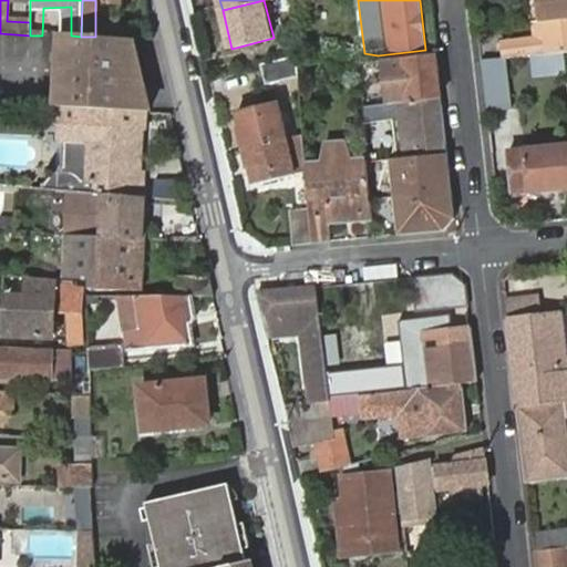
[(566,0),(563,1),(563,0),(532,0),(534,20),(537,19),(566,16),(566,0)]
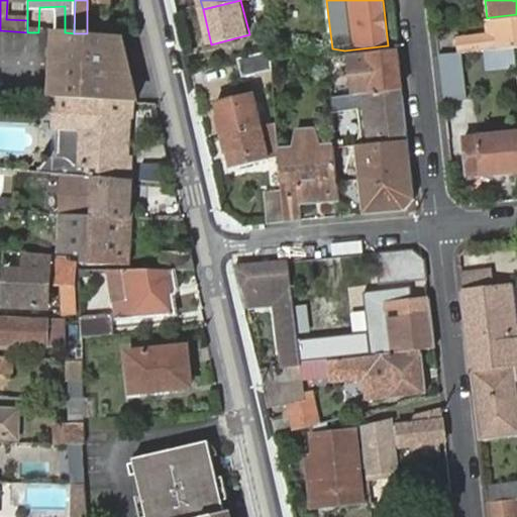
[(458,33),(460,53),(516,47),(516,14),(490,17),(492,36),(487,36),(487,34),(479,31),(458,33)]
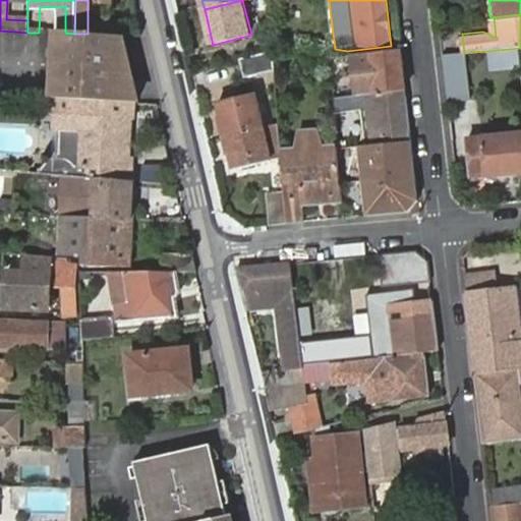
[(50,100),(137,103),(134,90),(120,34),(88,34),(74,34),(65,33),(52,33),(51,84),(50,100)]
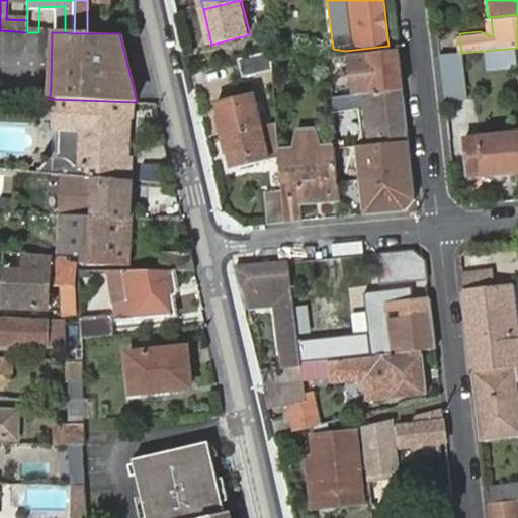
[(336,86),(332,90),(332,97),(404,89),(399,49),(351,54),(339,56),(342,86),(336,86)]
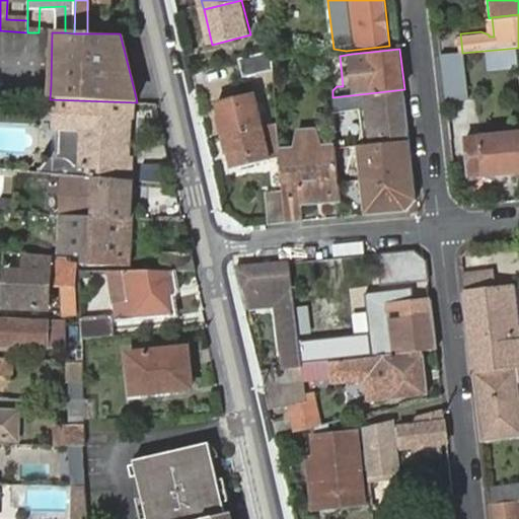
[(273,50),(239,59),(244,78),(274,70),(273,50)]
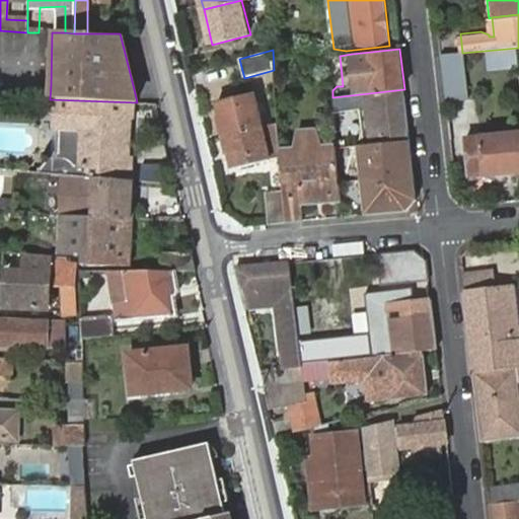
[(462,53),(442,55),(447,100),(468,99),(462,53)]
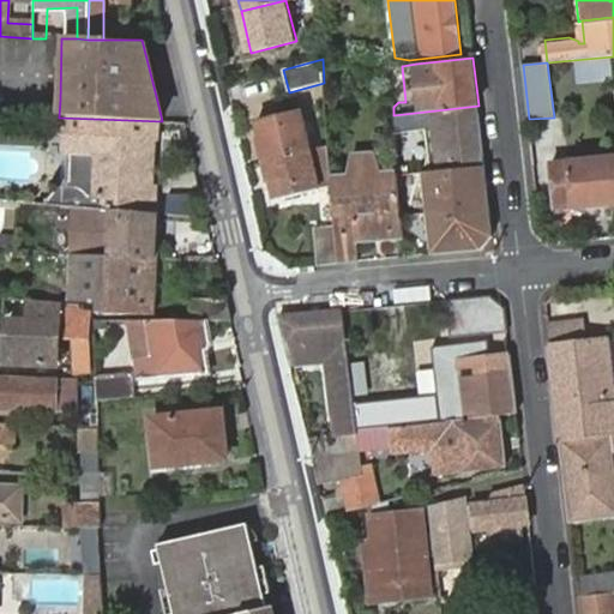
[(440,172),(485,166),(479,106),(393,115),(395,133),(434,130),(440,172)]
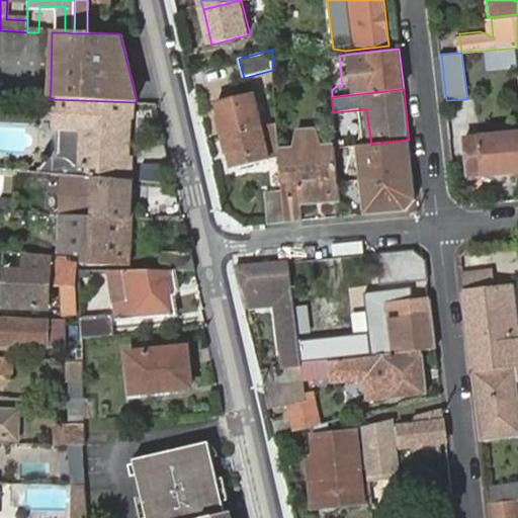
[(217,100),(225,134),(261,125),(253,92),(217,100)]
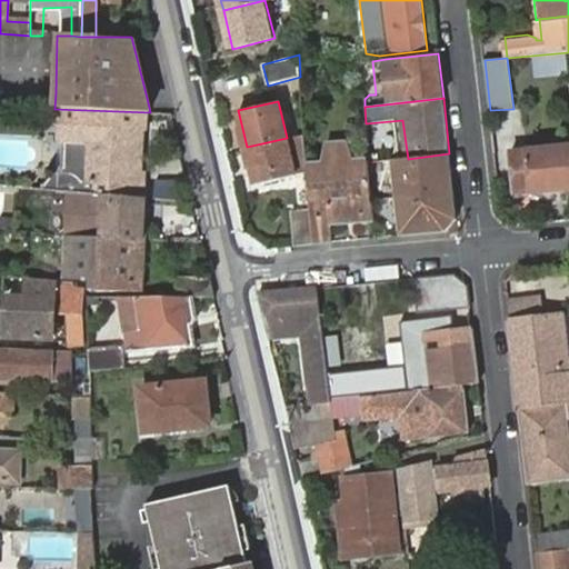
[(108,196),(143,199),(145,179),(137,177),(140,128),(113,127),(112,137),(96,136),(96,126),(59,123),(57,146),(65,145),(62,175),(43,176),(42,191),(63,193),(98,196),(98,183),(108,185),(108,196)]
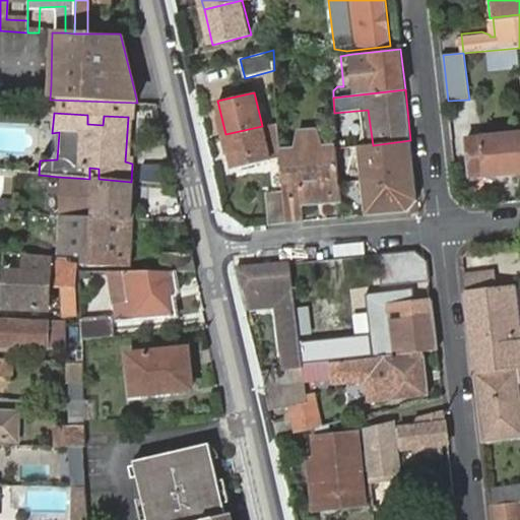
[(103,125),(104,116),(87,115),(87,124),(103,125)]
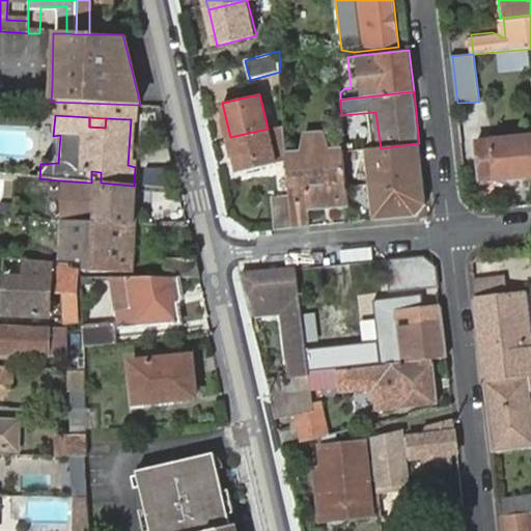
[(268,129),(230,137),(239,174),(276,164),(268,129)]
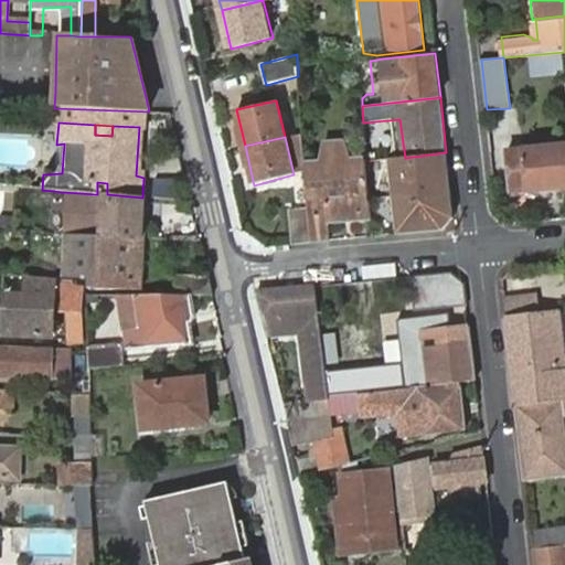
[(513,192),(564,187),(564,146),(510,150),(513,192)]
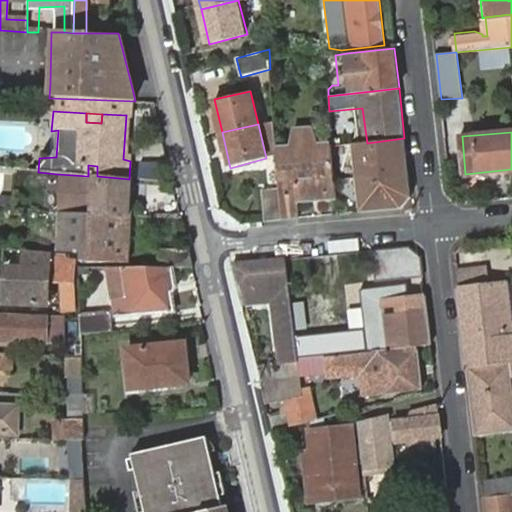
[(331,147),(337,199),(359,197),(361,212),(402,208),(411,197),(404,138),(367,143),(331,147)]
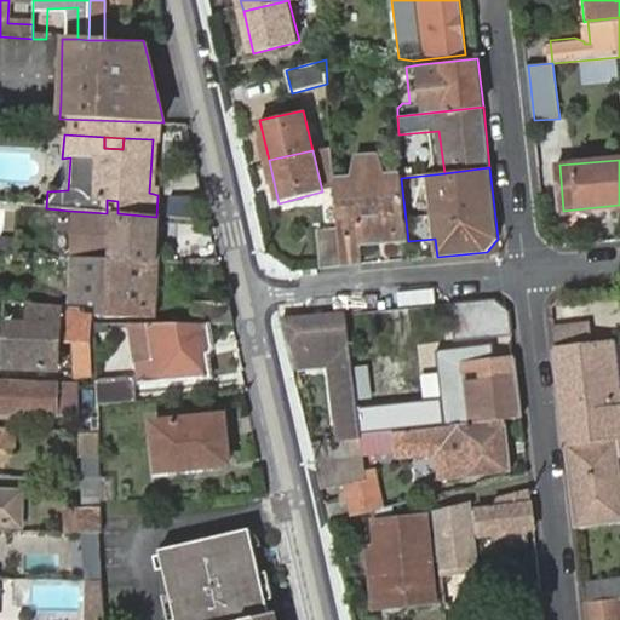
[(401,173),(336,178),(339,230),(342,265),(363,264),(360,242),(408,241),(401,178),(401,173)]
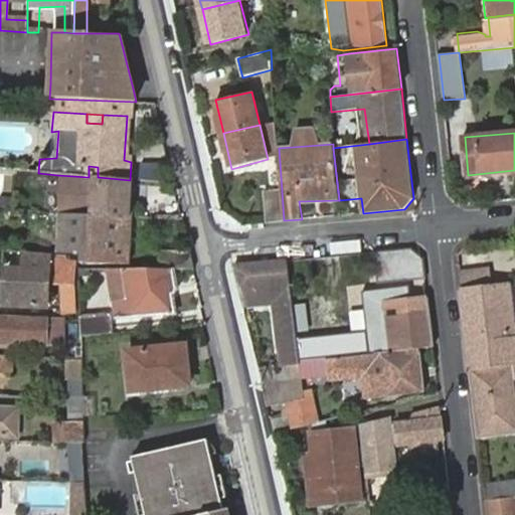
[(72,213),(132,217),(134,180),(130,180),(98,177),(89,177),(57,175),(57,186),(67,187),(67,189),(74,190),(72,213)]
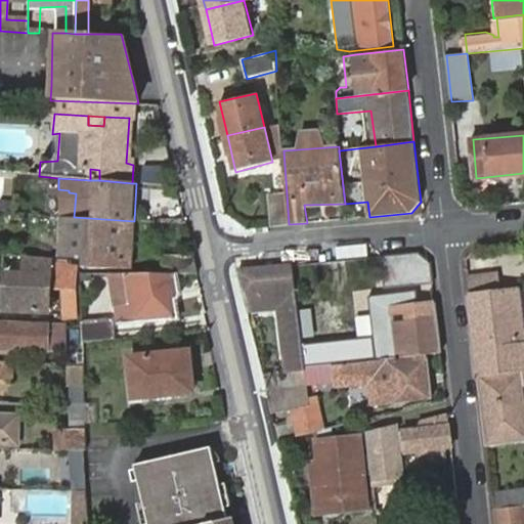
[(269,195),(271,226),(289,224),(287,194),(269,195)]
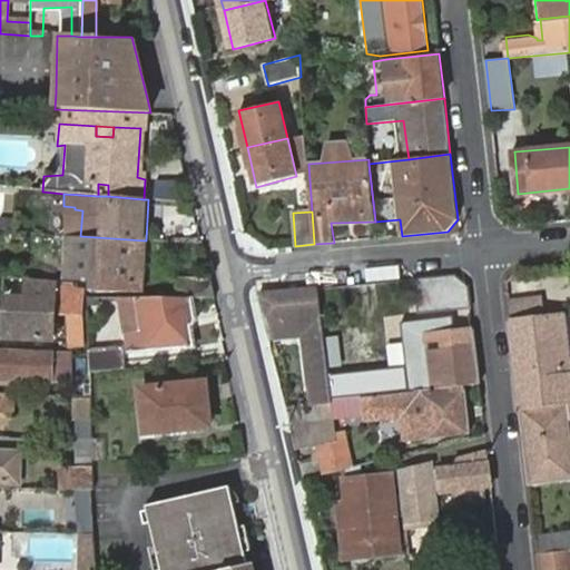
[(143,294),(146,241),(80,236),(78,269),(78,283),(90,283),(90,290),(143,294)]
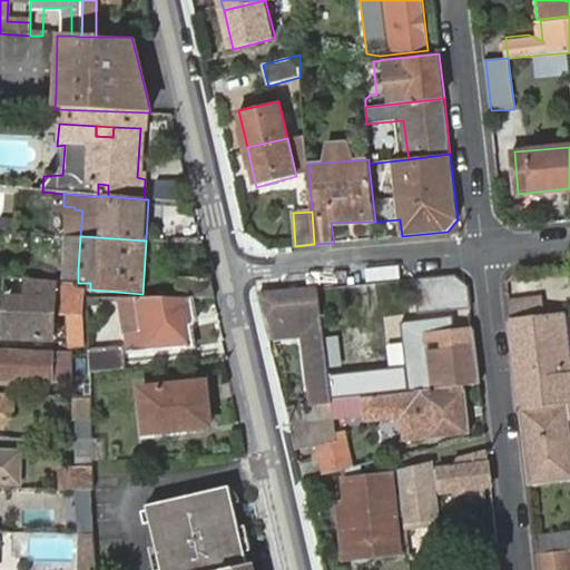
[(28,274),(28,278),(61,282),(62,268),(37,266),(37,274),(28,274)]
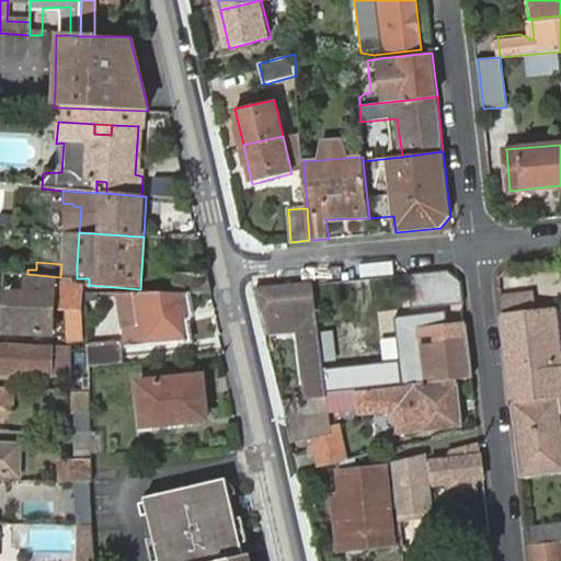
[(66,278),(77,278),(77,265),(61,264),(60,277),(66,278)]
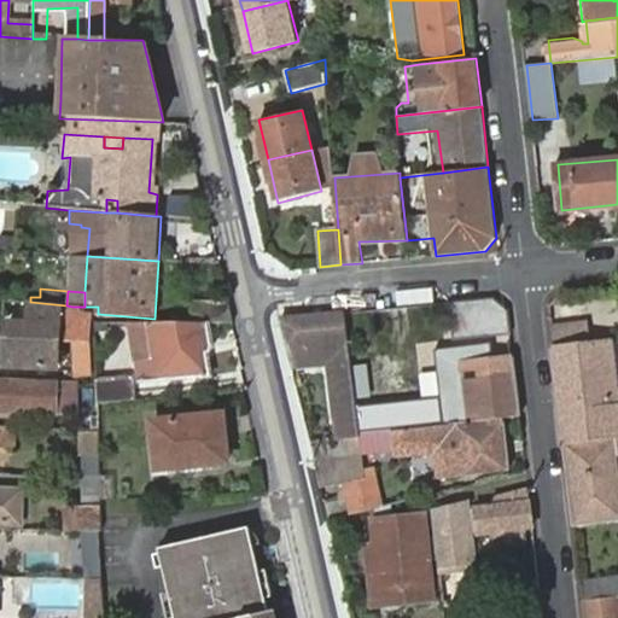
[(494,301),(450,303),(453,338),(512,333),(509,310),(494,301)]
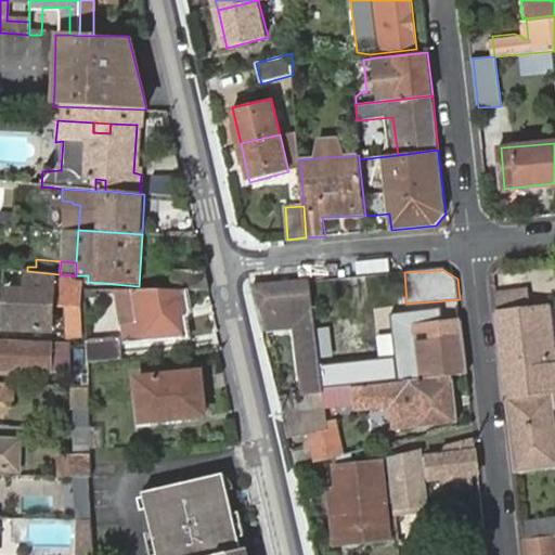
[(188,291),(208,291),(204,272),(170,272),(170,291),(188,291)]
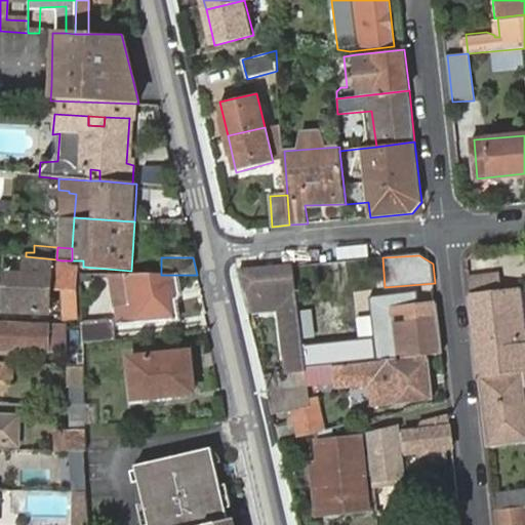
[(48,314),(47,259),(24,259),(23,275),(3,274),(2,312),(48,314)]
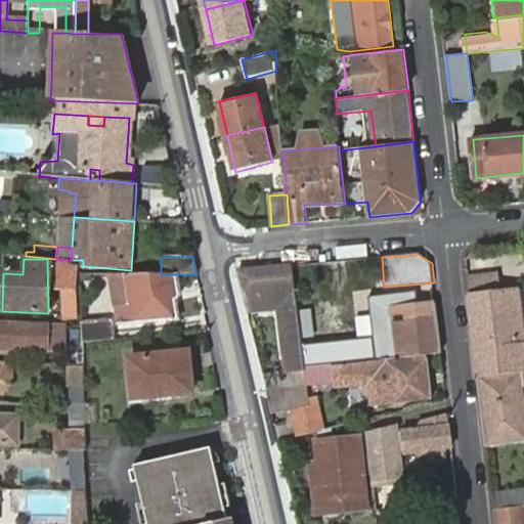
[(239,268),(248,307),(259,306),(259,311),(277,309),(282,357),(294,355),(303,355),(302,345),(293,264),(239,268)]
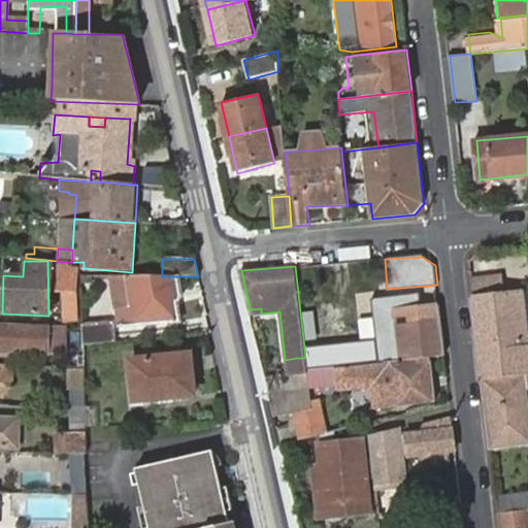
[(182,299),(178,276),(162,276),(116,276),(122,309),(117,310),(120,329),(182,324),(177,300),(182,299)]
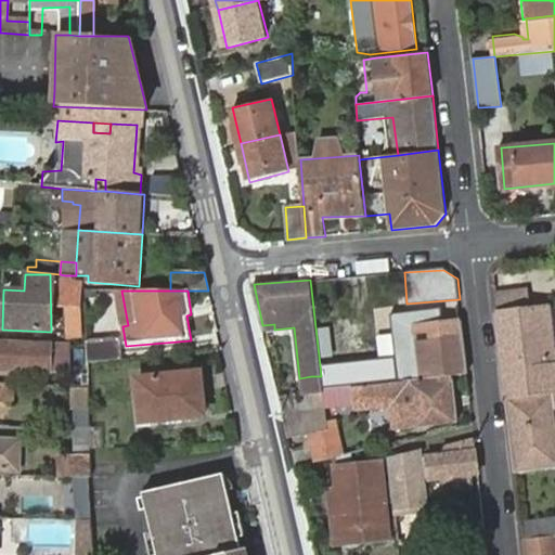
[(507,399),(554,394),(554,374),(549,310),(529,311),(527,291),(495,294),(498,314),(507,399)]
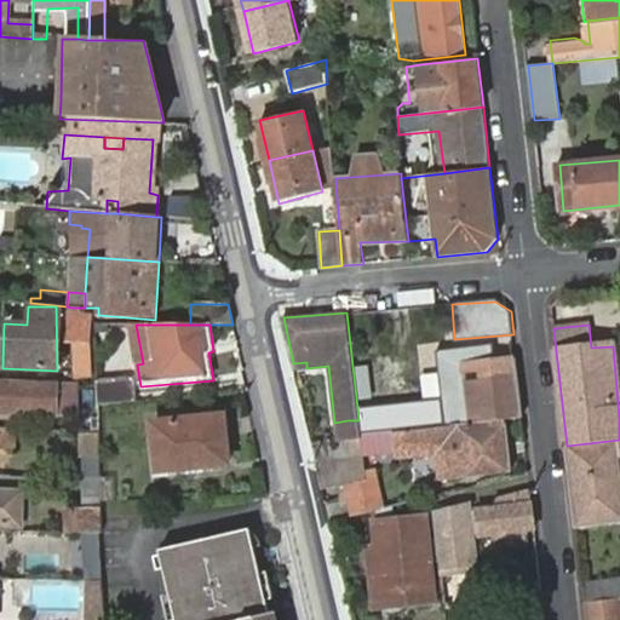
[(72,344),(75,382),(90,382),(87,343),(72,344)]
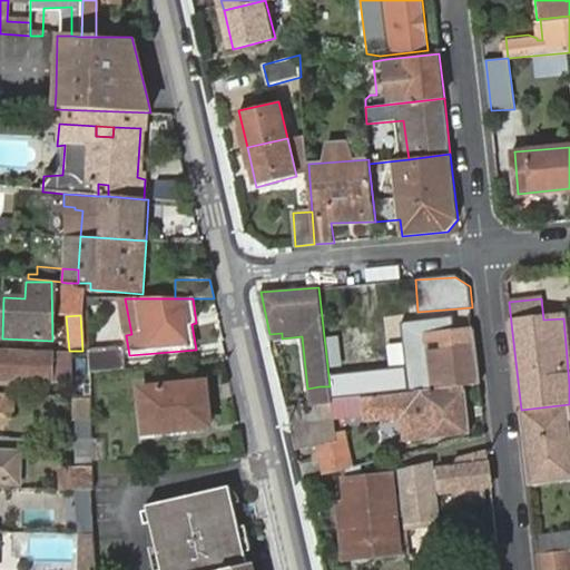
[(409,367),(411,391),(464,385),(480,383),(473,328),(454,331),(452,317),(403,323),(409,367)]
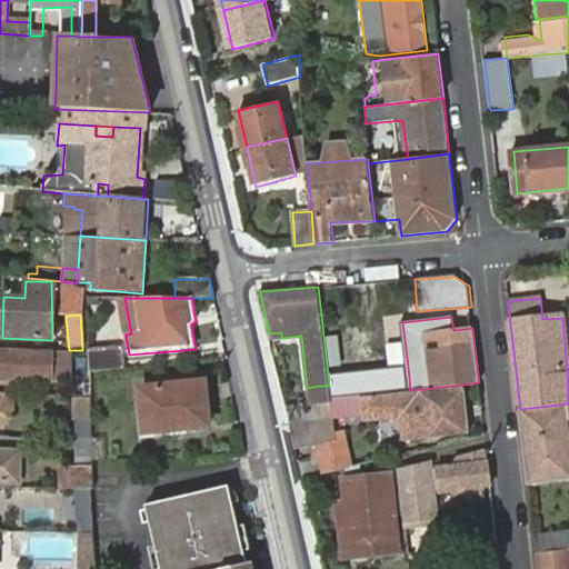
[(88,372),(122,369),(119,348),(87,350),(88,372)]
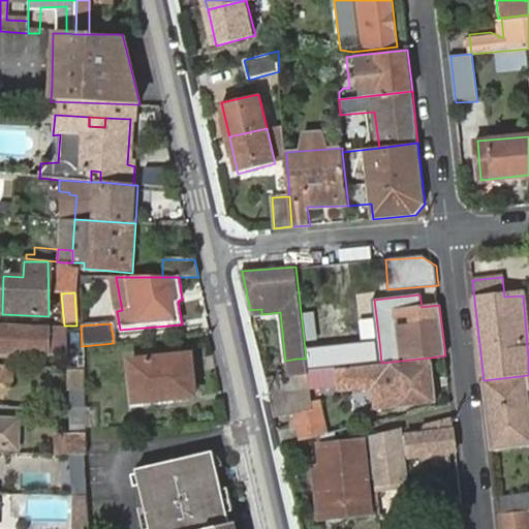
[(0,353),(48,354),(48,352),(66,352),(66,329),(0,327),(0,353)]
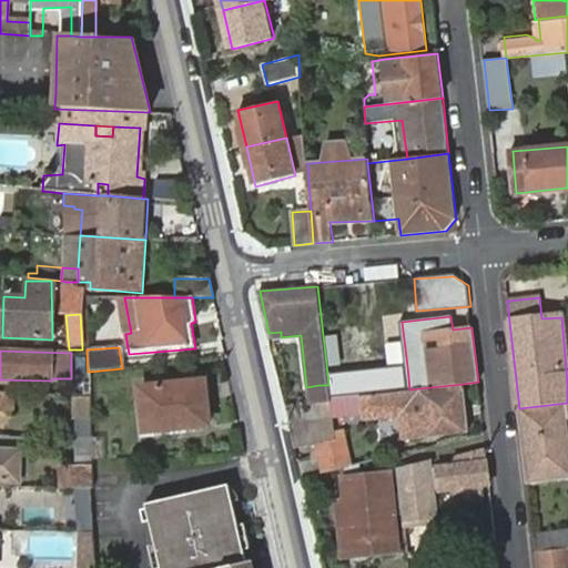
[(407,366),(327,374),(330,398),(409,389),(407,366)]
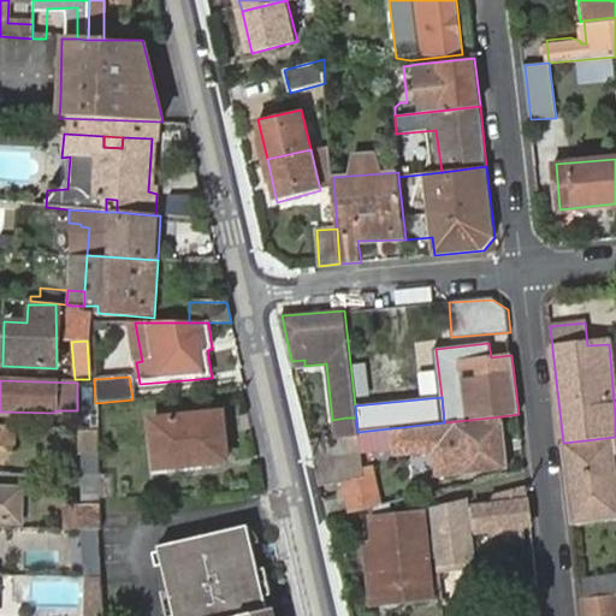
[(158,468),(227,461),(221,416),(152,422),(158,468)]
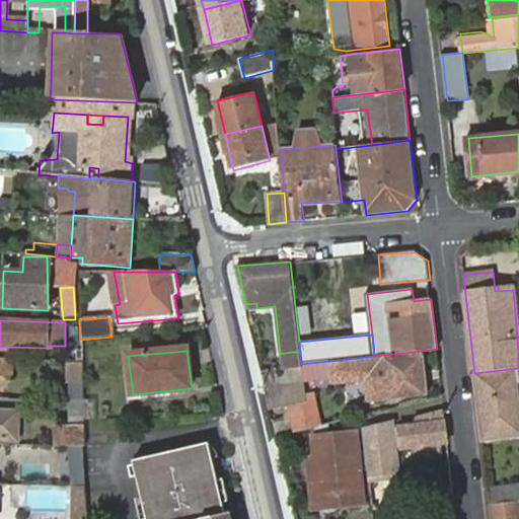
[(374,356),(301,364),(302,377),(336,373),(365,370),(366,379),(368,401),(428,394),(423,351),(374,356)]
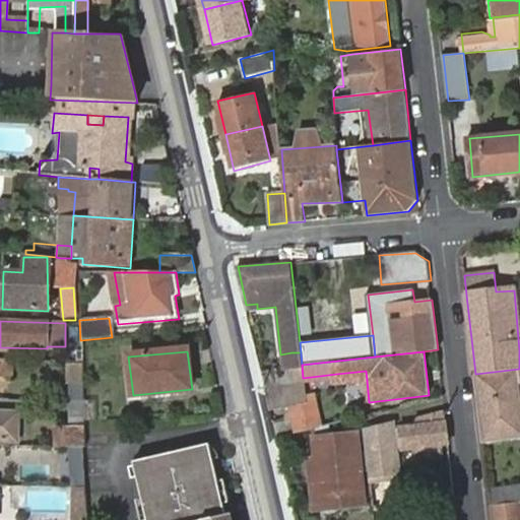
[(291,352),(295,385),(302,384),(304,384),(303,378),(302,365),(301,352),(291,352)]
